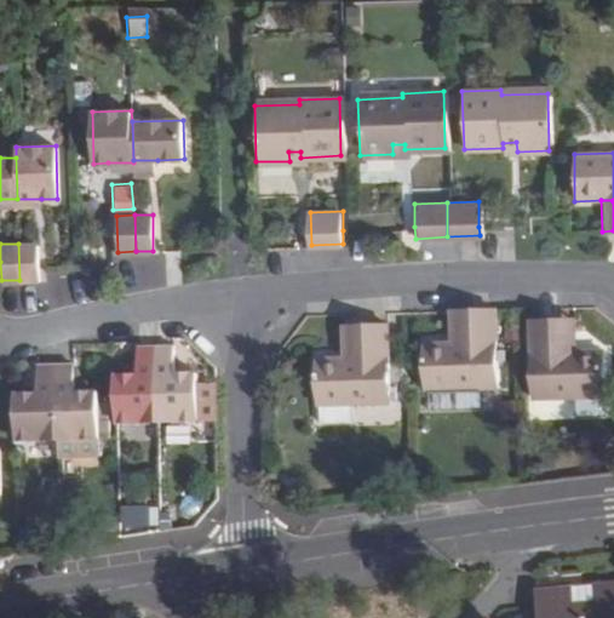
[(18,244),(19,280),(36,279),(36,253),(36,244),(18,244)]
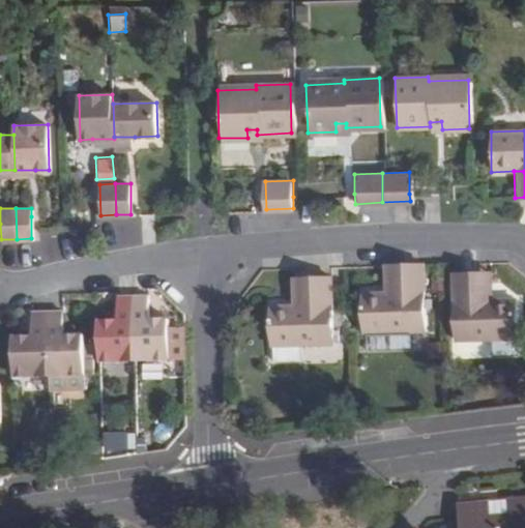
[(423,329),(420,262),(394,263),(394,291),(383,291),(359,292),(360,331),(423,329)]
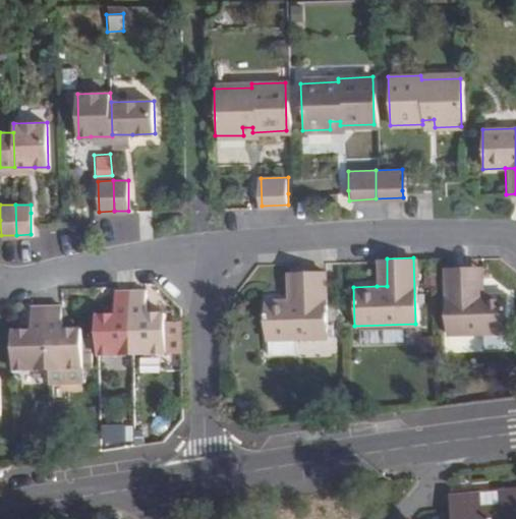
[(387,286),(387,258),(377,258),(377,286),(387,286)]
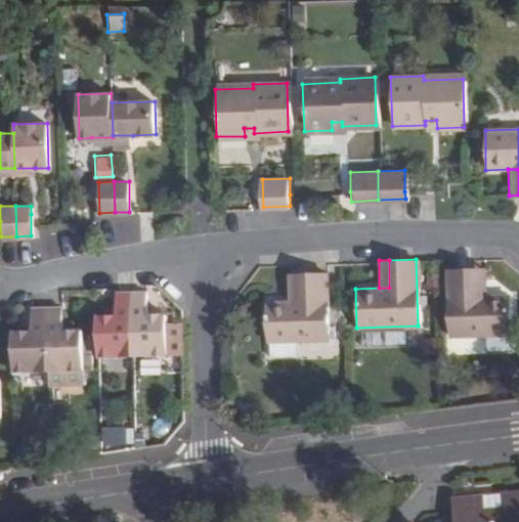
[(474,297),(473,268),(446,269),(448,335),(509,333),(508,295),(484,296),(474,297)]
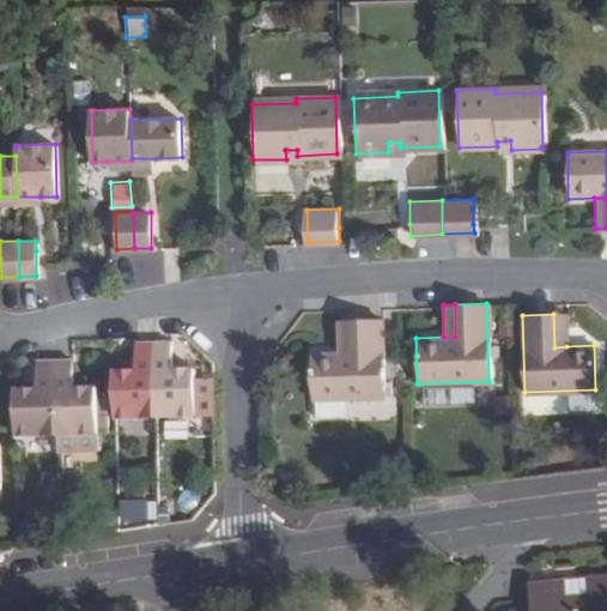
[(565,314),(553,314),(554,348),(566,346),(565,314)]
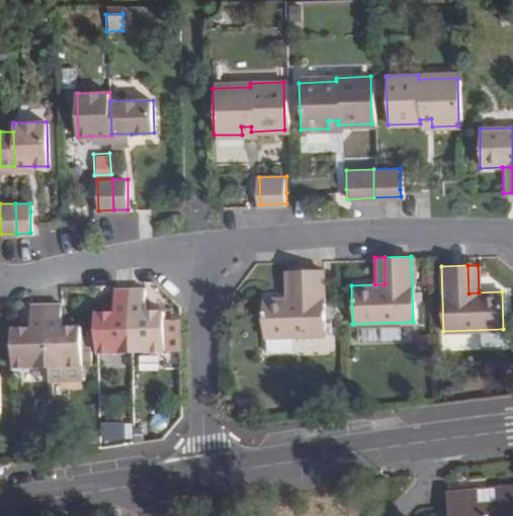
[(294,296),(283,296),(261,297),(261,336),(331,334),(331,314),(321,314),(321,306),(320,269),(293,270),(294,296)]
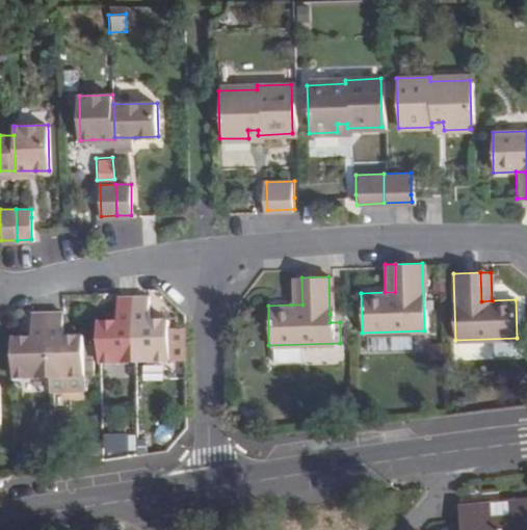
[(291,279),(291,305),(302,305),(301,277),(291,279)]
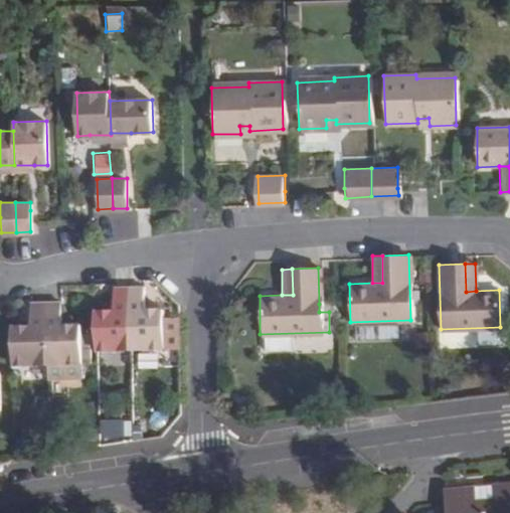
[(131,350),(129,288),(114,289),(115,312),(96,313),(97,351),(131,350)]
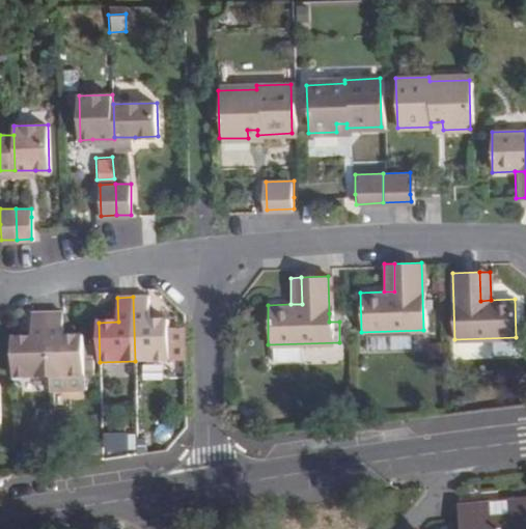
[(149,321),(148,297),(133,297),(135,361),(170,359),(169,319),(149,321)]
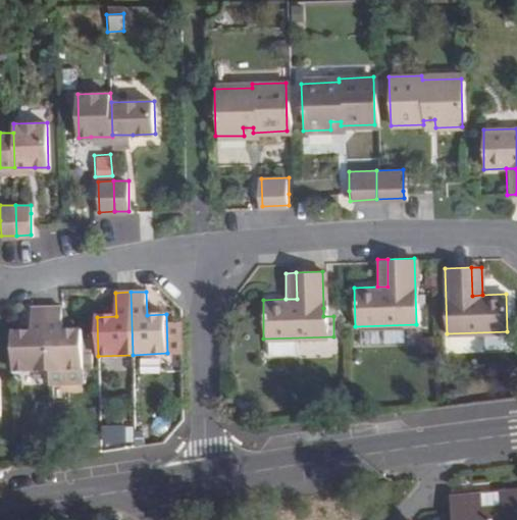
[(62,329),(61,307),(46,308),(48,369),(49,388),(83,387),(83,369),(92,368),(92,355),(83,355),(82,335),(82,329),(62,329)]
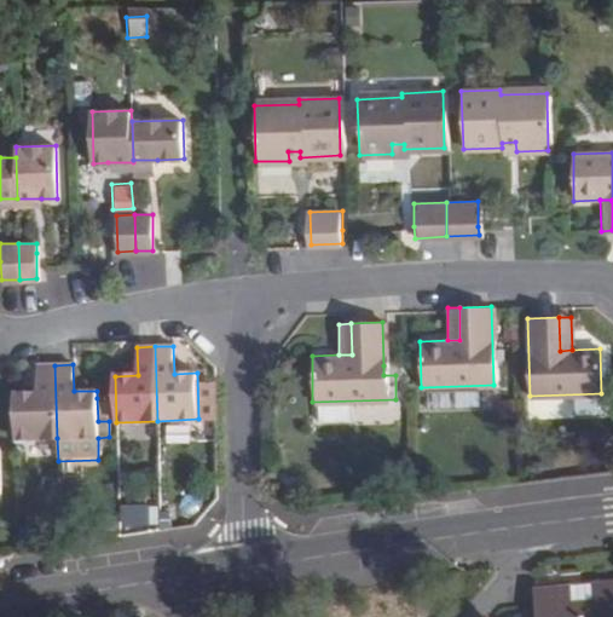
[(383,375),(395,375),(394,364),(383,365),(383,375)]
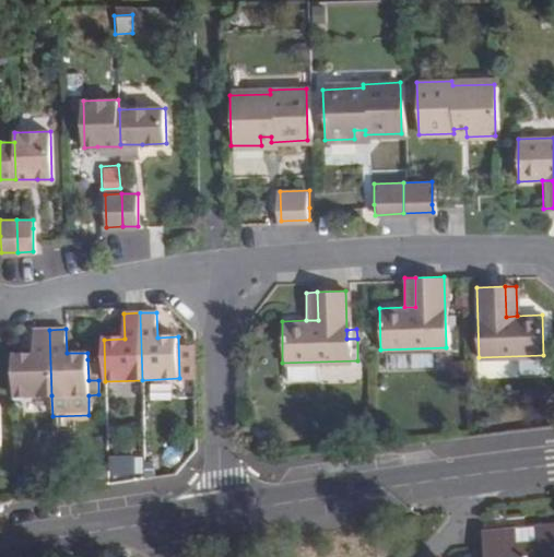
[(34,354),(13,355),(14,396),(51,395),(49,330),(34,330),(34,354)]
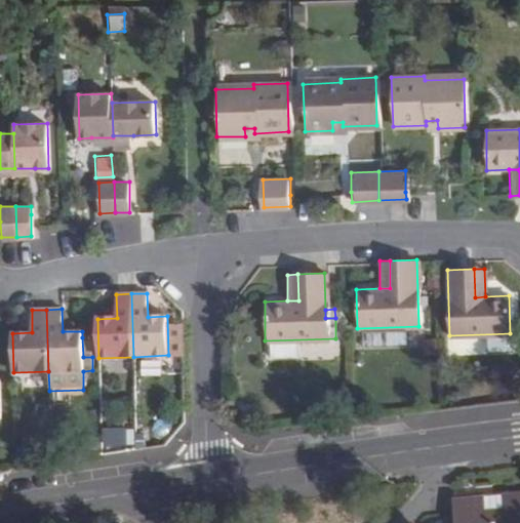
[(91,337),(82,337),(83,357),(92,357),(91,337)]
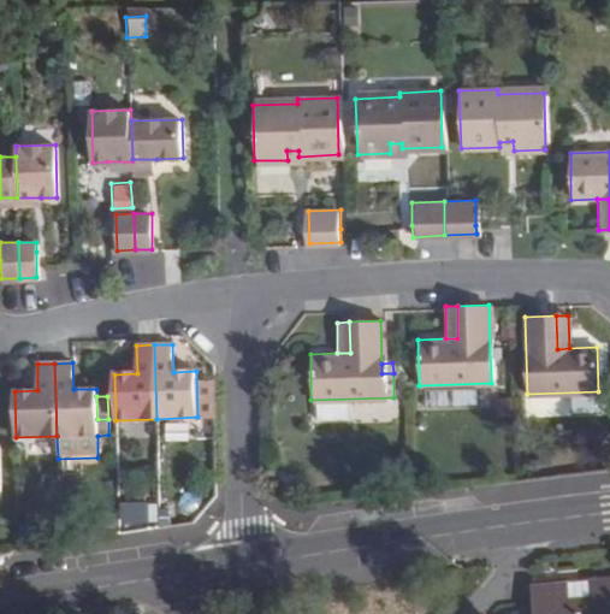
[(155,500),(123,501),(124,524),(157,523),(155,500)]
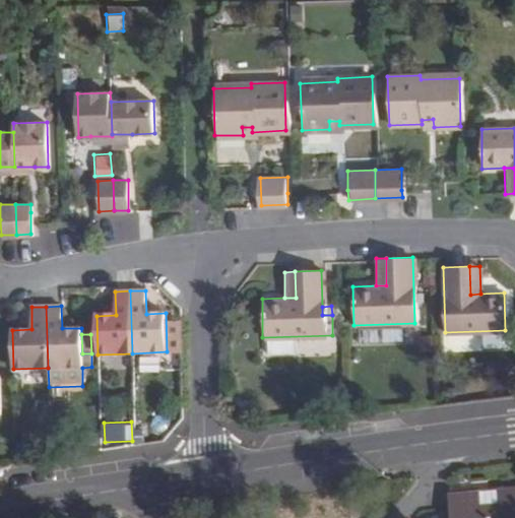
[(474,490),(445,493),(447,517),(514,517),(514,486),(494,488),(496,502),(475,504),(474,490)]
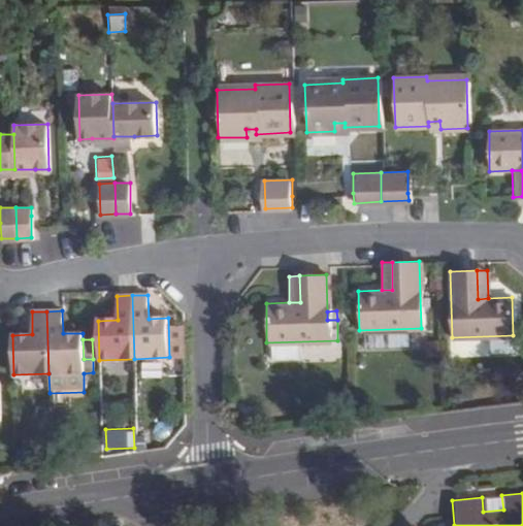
[(501,495),(482,497),(483,512),(503,510),(501,495)]
